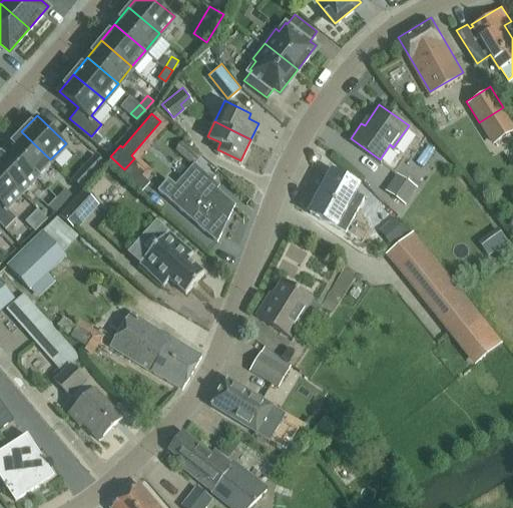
[(36,174),(50,159),(21,131),(6,146),(36,174)]
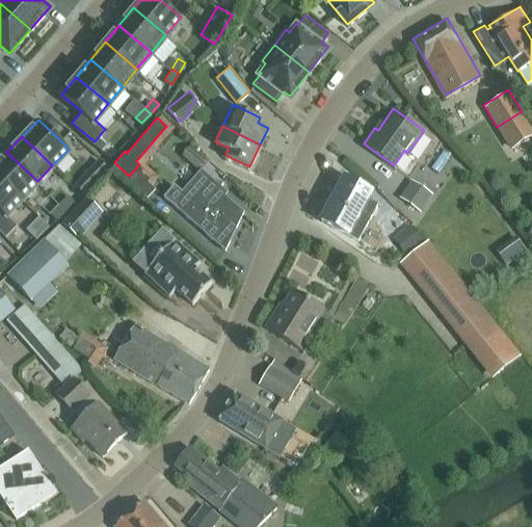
[(190,145),(183,152),(200,167),(207,159),(190,145)]
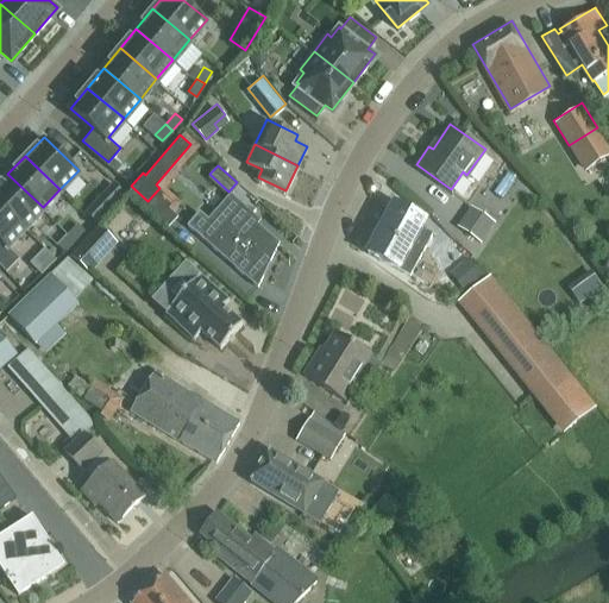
[(0,202),(25,226),(43,207),(7,174),(0,182),(0,202)]
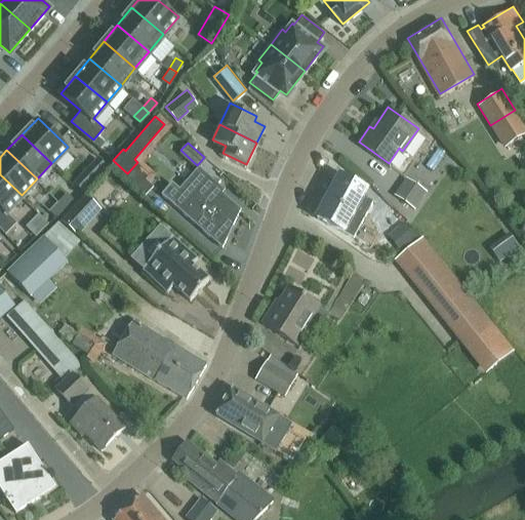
[(161,191),(174,202),(221,245),(240,207),(214,185),(216,182),(198,165),(185,181),(179,187),(171,180),(165,187),(161,191)]
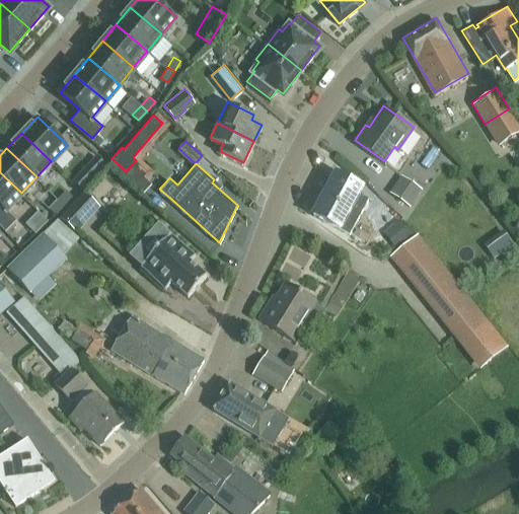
[(336,170),(322,195),(312,213),(349,232),(368,198),(358,192),(362,185),(336,170)]
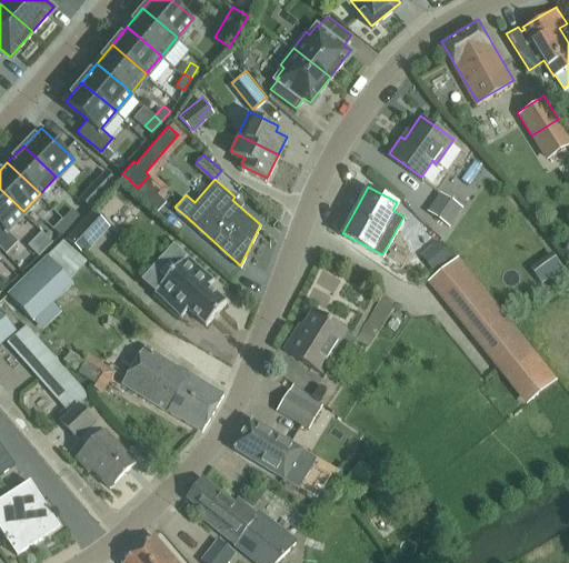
[(7,228),(23,211),(0,189),(0,244),(6,251),(18,238),(7,228)]
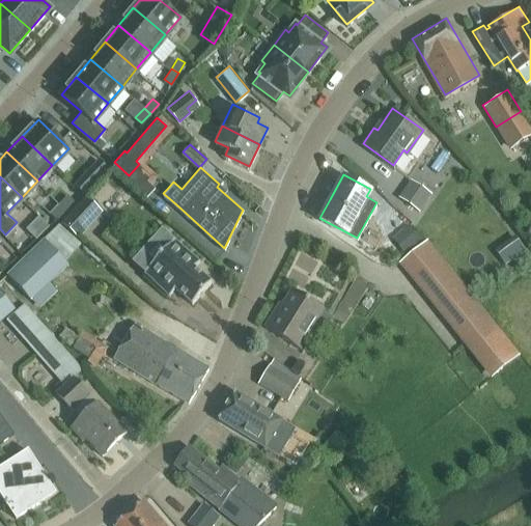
[(431,191),(411,176),(398,194),(419,209),(431,191)]
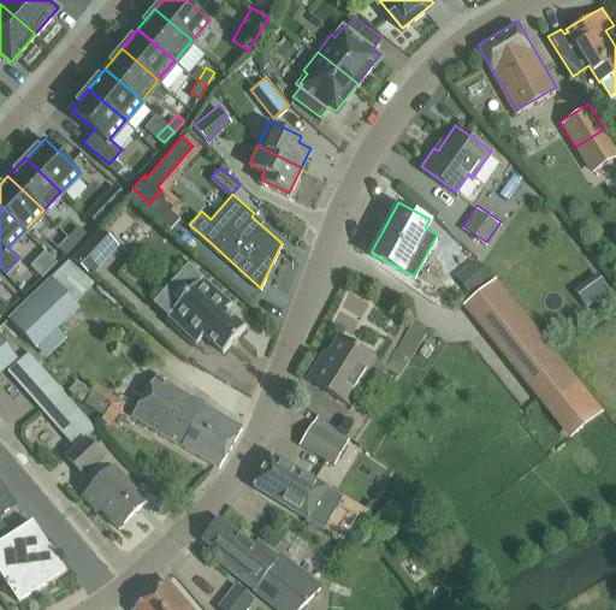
[(69,235),(76,241),(86,230),(78,224),(69,235)]
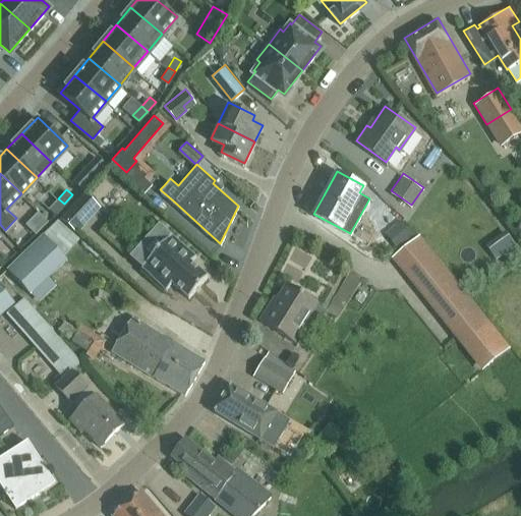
[(96,202),(83,190),(59,216),(72,228),(96,202)]
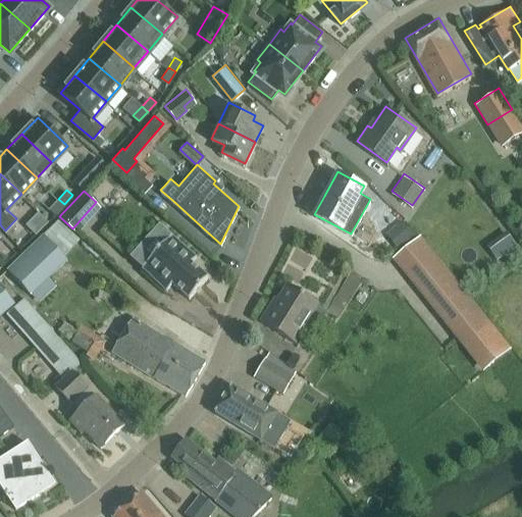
[(56,213),(64,204),(58,199),(50,208),(56,213)]
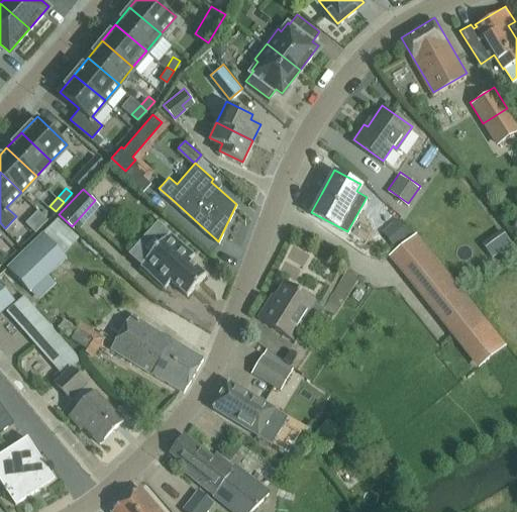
[(34,230),(46,218),(35,207),(23,219),(34,230)]
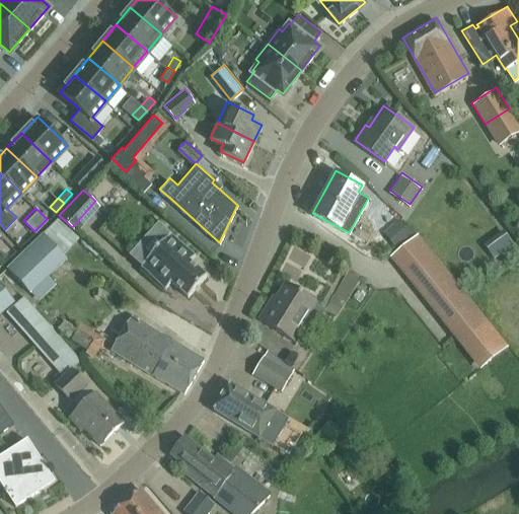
[(170,231),(141,265),(165,286),(170,280),(188,295),(206,274),(190,259),(195,252),(170,231)]
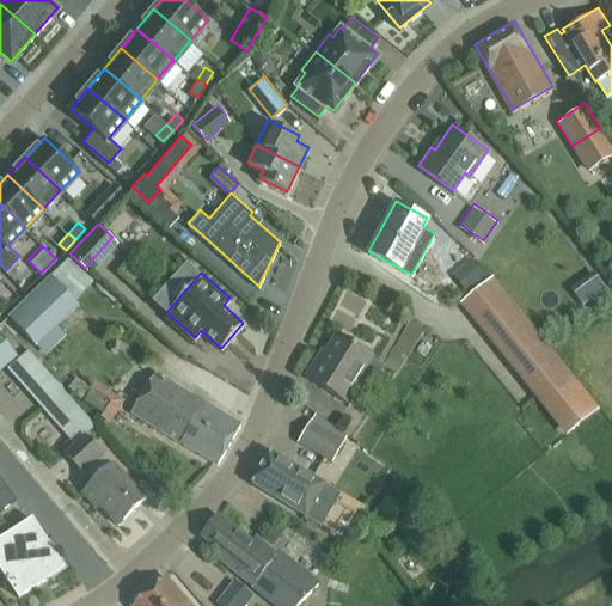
[(491,273),(458,300),(565,434),(599,406),(491,273)]
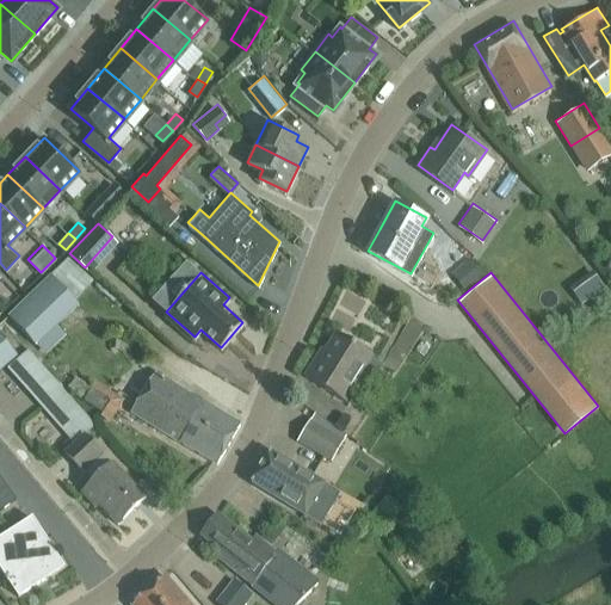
[(76,301),(50,273),(8,314),(36,341),(76,301)]
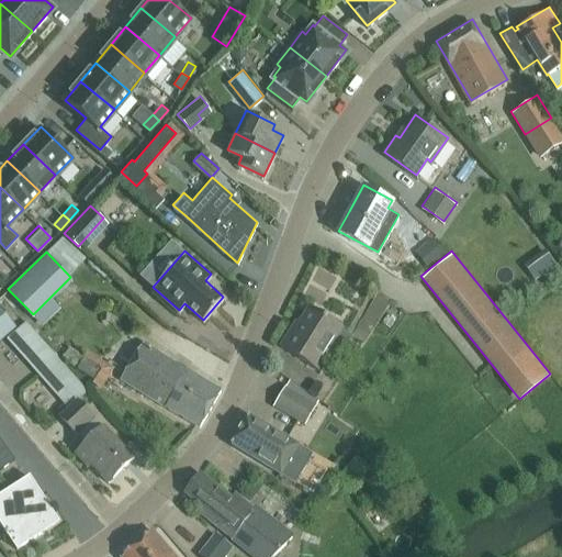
[(280,344),(319,368),(329,352),(327,349),(343,325),(308,304),(295,325),(292,323),(280,344)]
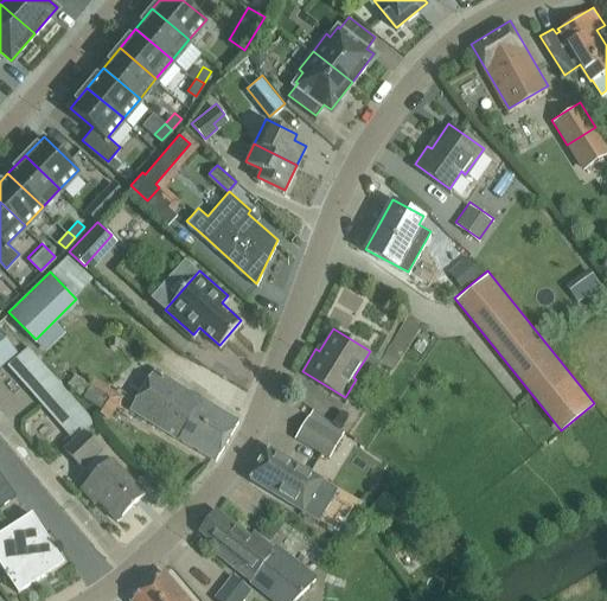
[(0,363),(17,350),(0,330),(0,363)]
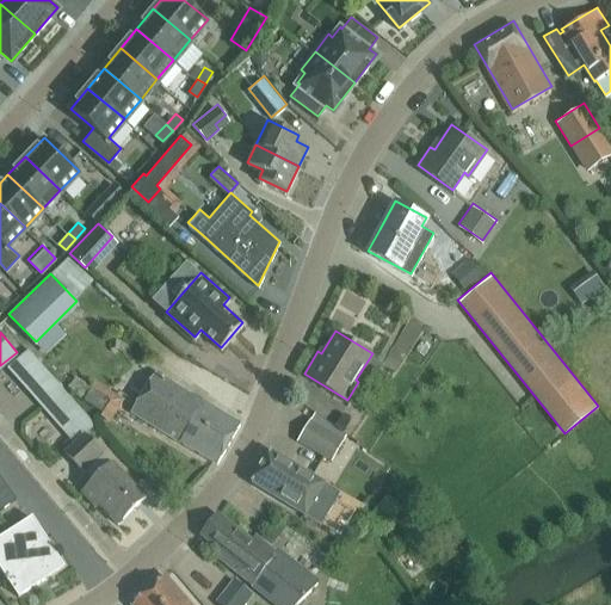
[(112,460),(110,461),(100,452),(103,450),(85,431),(94,421),(28,346),(6,365),(68,434),(62,439),(62,445),(65,448),(63,449),(84,469),(93,477),(81,489),(94,504),(98,501),(117,522),(146,493),(112,460)]
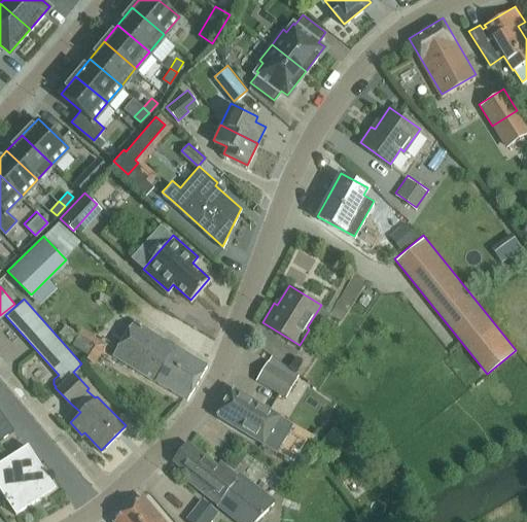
[(186,397),(207,363),(135,321),(115,356),(157,381),(168,386),(186,397)]
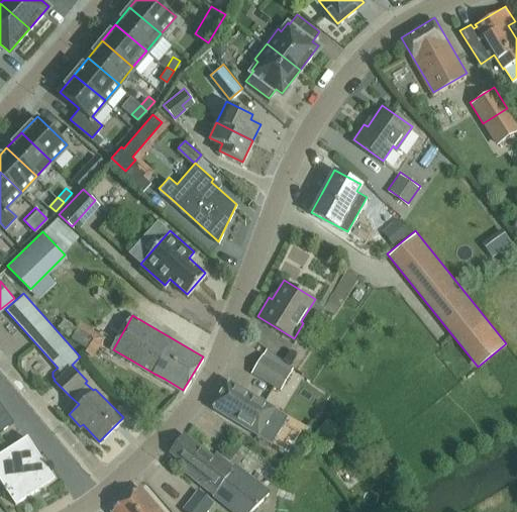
[(86,347),(85,349),(92,354),(105,335),(80,319),(76,325),(74,324),(67,334),(70,336),(86,347)]
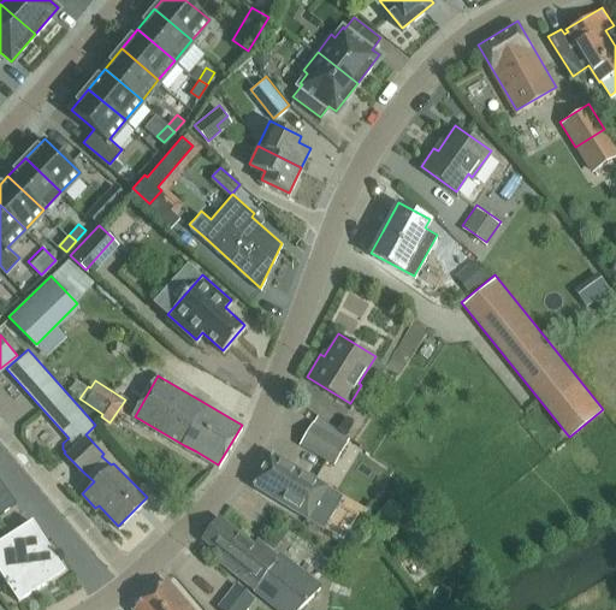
[(347,439),(345,439),(312,419),(298,442),(333,462),(347,439)]
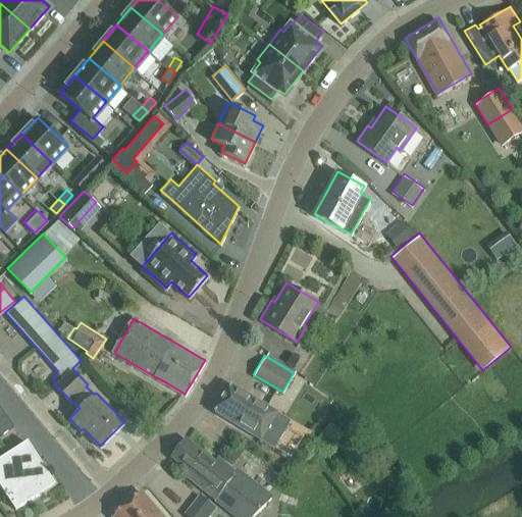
[(229,382),(214,409),(260,436),(276,410),(229,382)]
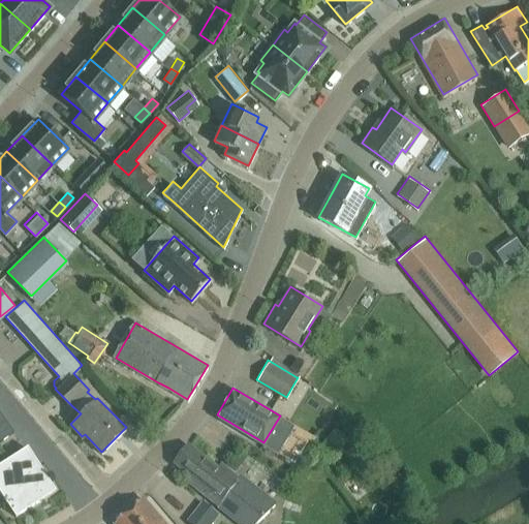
[(5,418),(0,421),(0,438),(13,429),(5,418)]
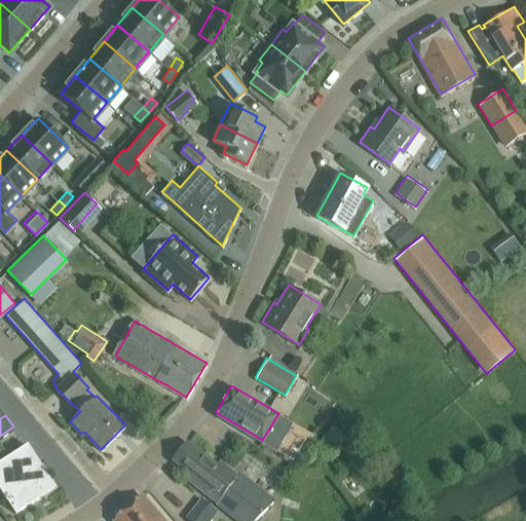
[(216,461),(187,440),(172,458),(189,473),(186,477),(238,520),(251,520),(274,497),(239,470),(246,462),(235,454),(228,463),(220,456),(216,461)]
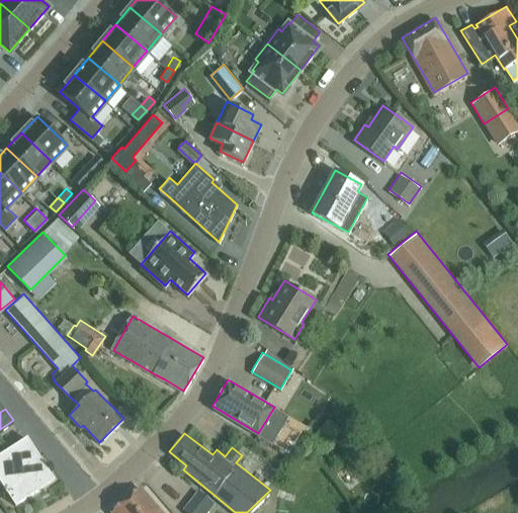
[(54,478),(38,454),(27,436),(0,453),(0,480),(15,503),(54,478)]
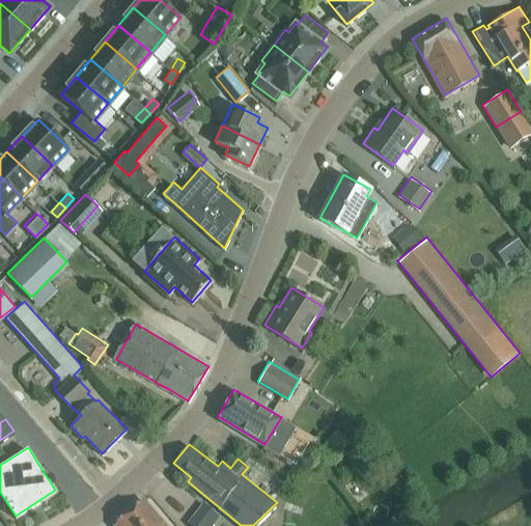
[(167,525),(144,498),(114,523),(116,525),(167,525)]
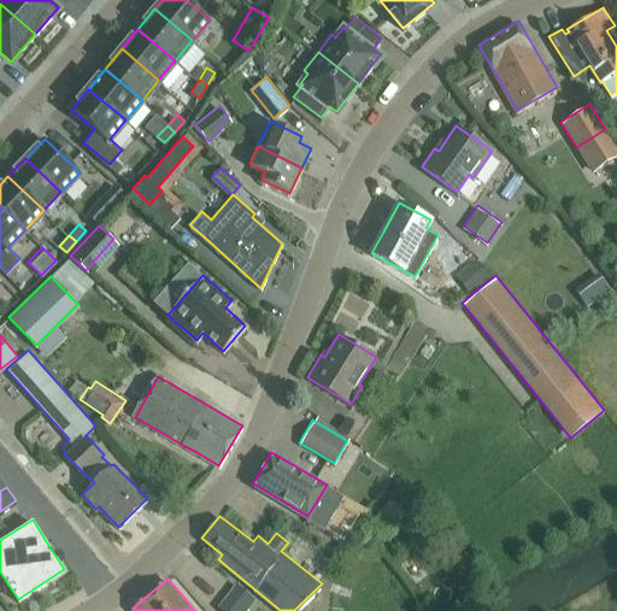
[(244,610),(256,598),(235,581),(216,605),(223,610),(244,610)]
